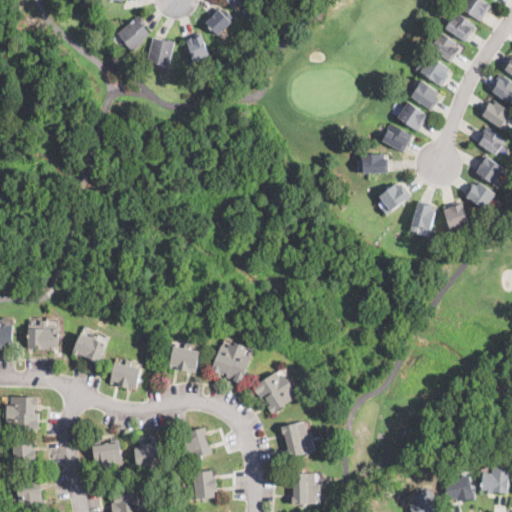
[(226,0),(232,8),(244,0),(226,0)]
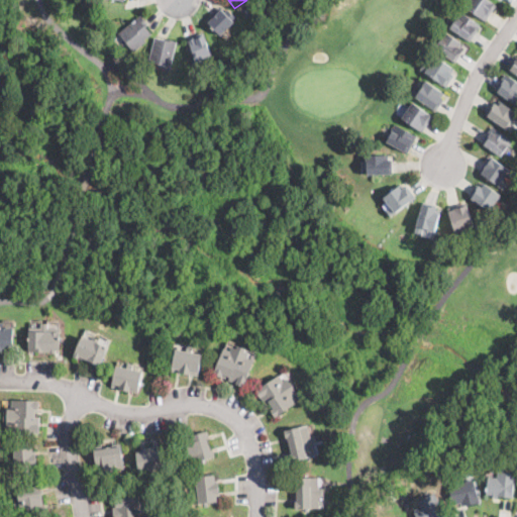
[(490,0),(496,5),(486,21),(485,20),(460,3),(462,0),(490,0)]
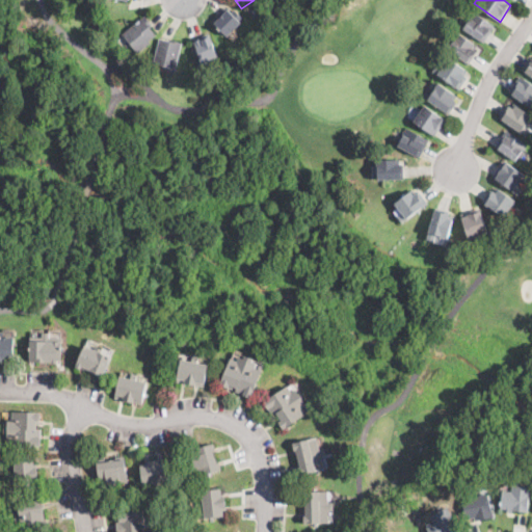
[(228,7),(232,11),(234,8),(242,18),(239,21),(241,23),(228,35),(216,23),(214,21),(228,7)]
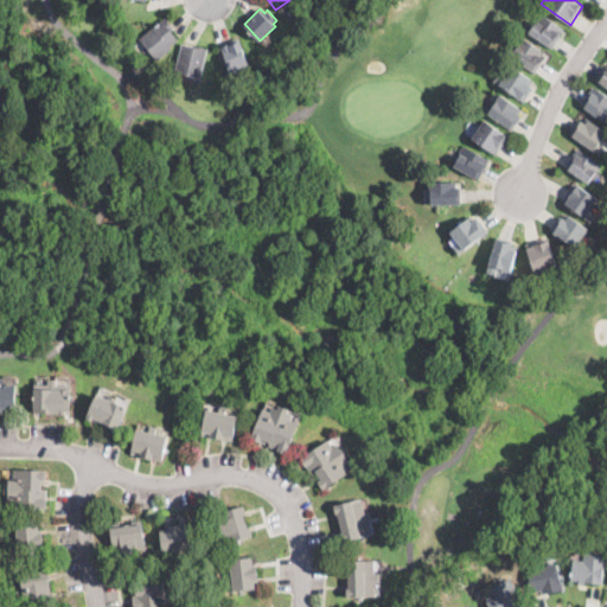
[(554,24),(561,27),(564,30),(553,49),(530,34),(529,33),(530,32),(523,27),(528,19),(535,24),(541,16),(554,24)]
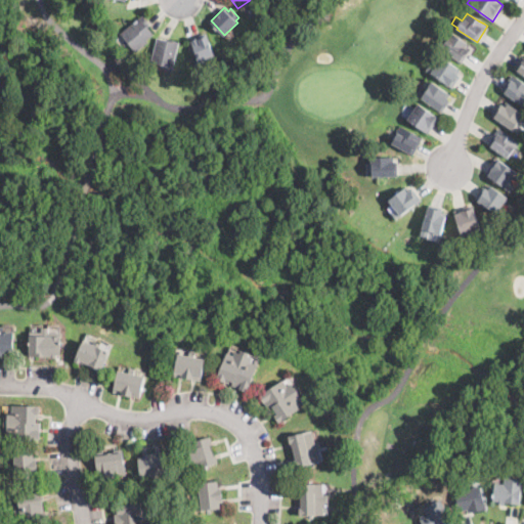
[(146,42),(136,52),(128,43),(125,46),(123,43),(127,40),(122,34),(140,17),(141,15),(149,25),(147,27),(153,34),(146,40),(147,41),(146,42)]
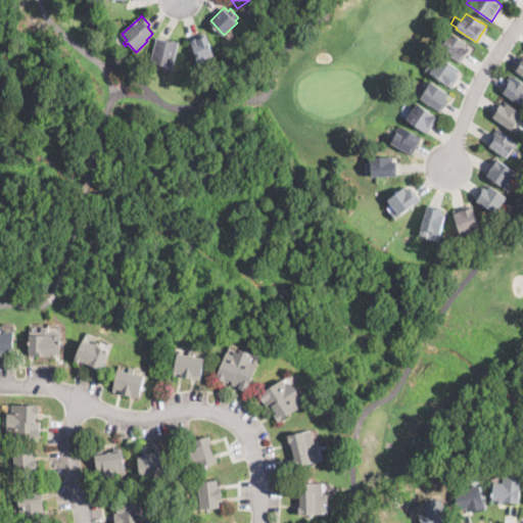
[(445,33),(448,35),(449,32),(469,45),(466,49),(469,51),(461,63),(456,59),(434,44),(443,31),(445,33)]
